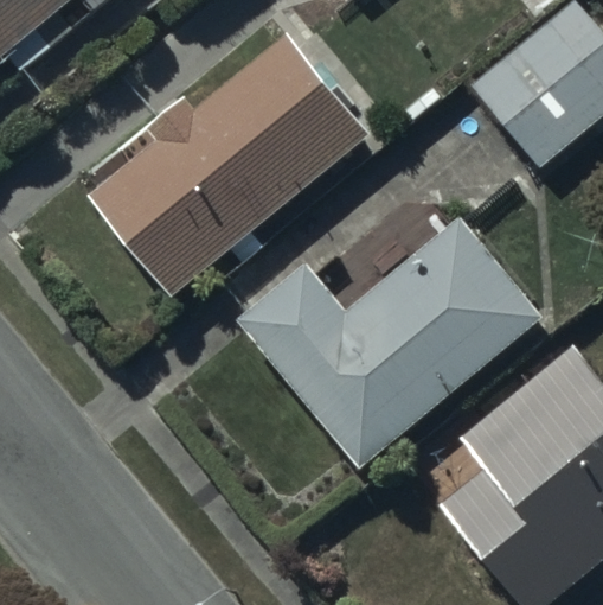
[(68,0),(0,0),(0,55),(4,51),(18,68),(45,45),(32,30),(68,0)]
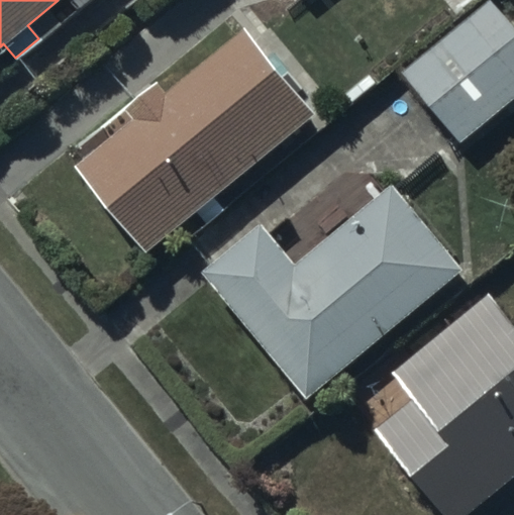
[(513,101),(513,31),(490,1),(400,73),(457,145),(513,101)]
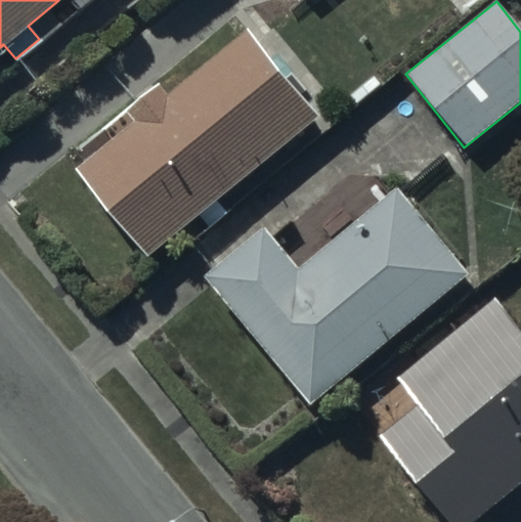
[(317,118),(247,28),(169,89),(163,82),(126,111),(135,123),(77,169),(144,255),(317,118)]
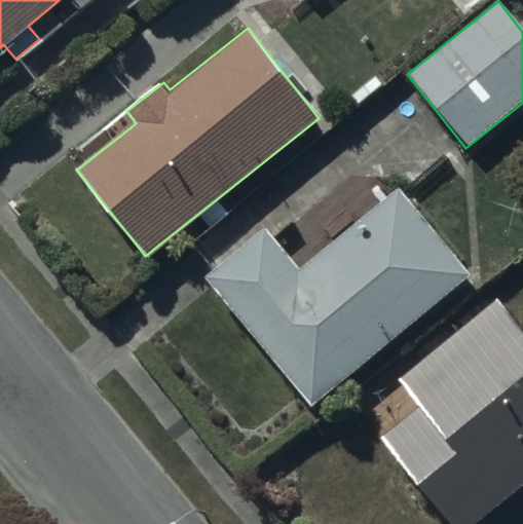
[(471,273),(400,188),(299,271),(266,232),(208,281),(310,406),(471,273)]
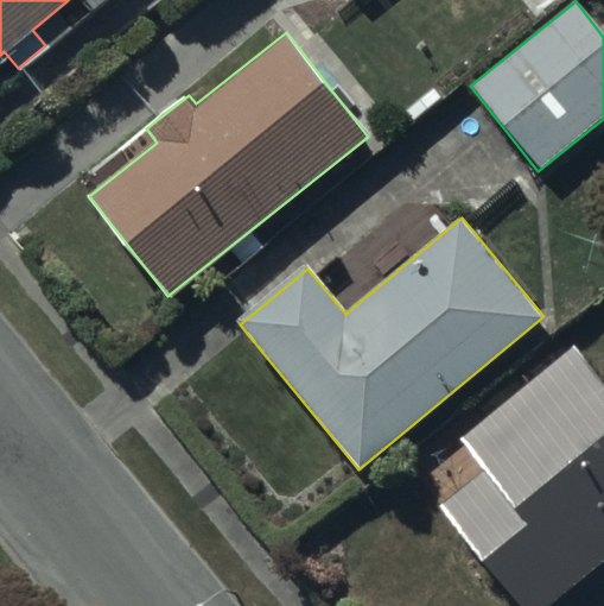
[(560,605),(603,569),(603,398),(599,393),(603,389),(603,332),(574,358),(570,352),(459,446),(488,478),(442,518),(515,605),(560,605)]
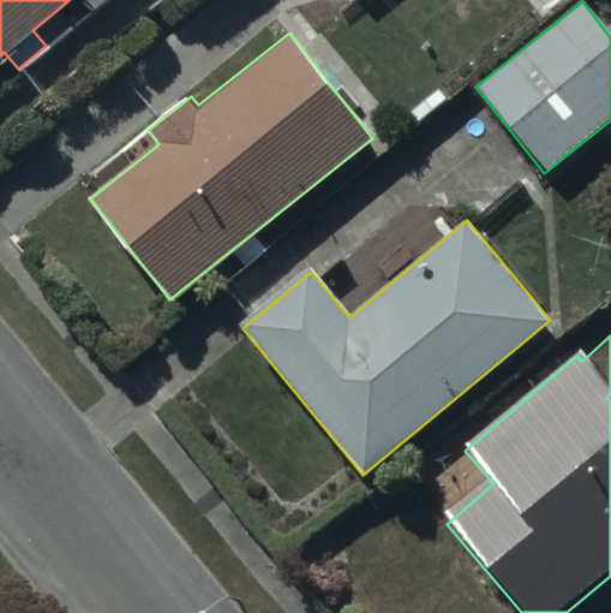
All buildings are outlined.
